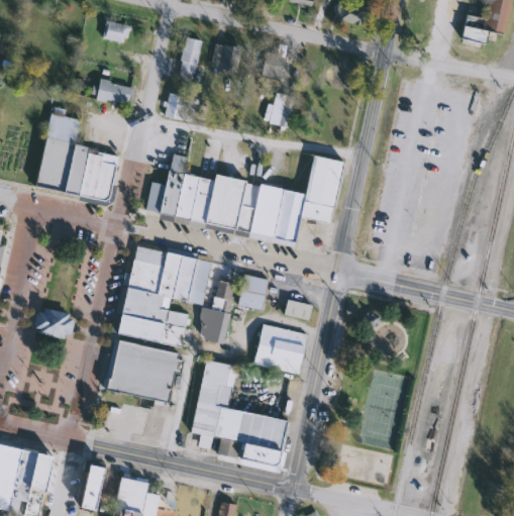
[(371,6),(366,26),(336,19),(340,0),(371,6)]
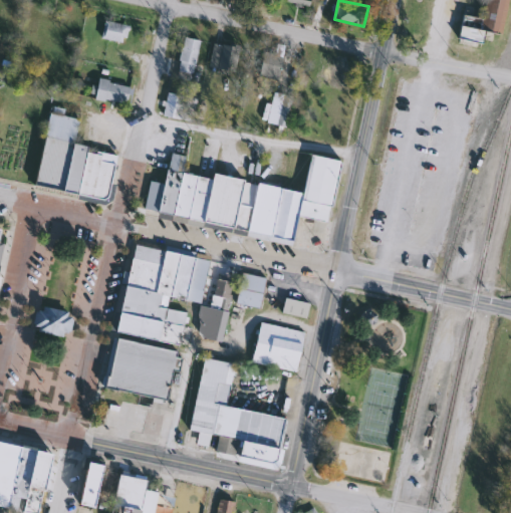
[(508,0),(502,33),(486,30),(483,43),(460,39),(464,14),(481,17),(484,0),(508,0)]
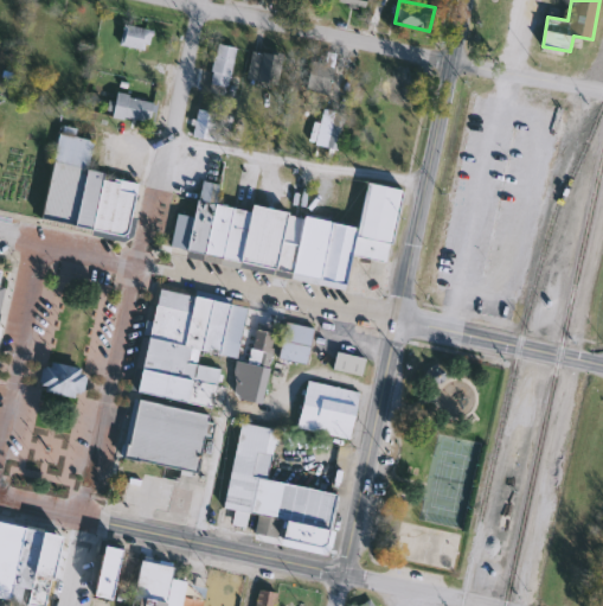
[(121,44),(124,24),(154,29),(151,50),(121,44)]
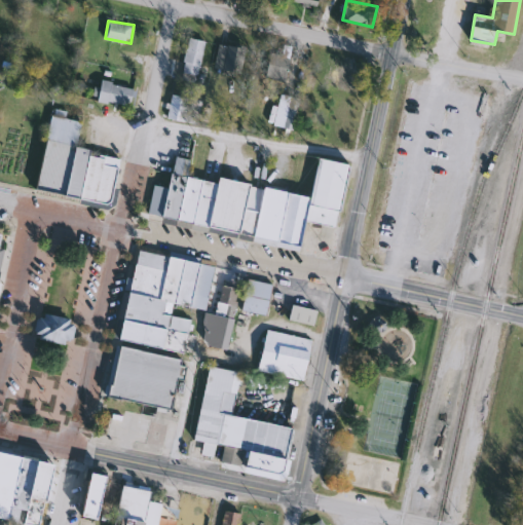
[(204,40),(197,80),(182,78),(189,37),(204,40)]
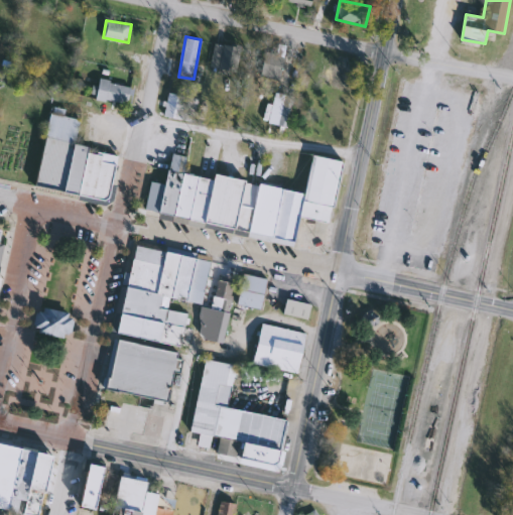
[(211,67),(217,40),(243,47),(236,73),(211,67)]
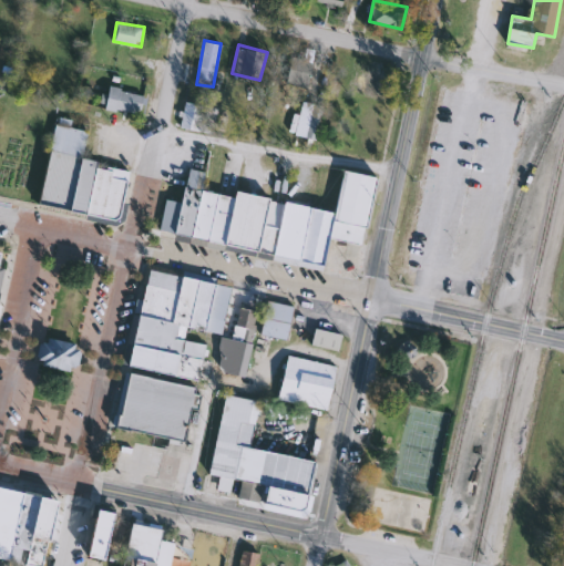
[(315,50),(308,88),(287,83),(291,57),(305,59),(307,49),(315,50)]
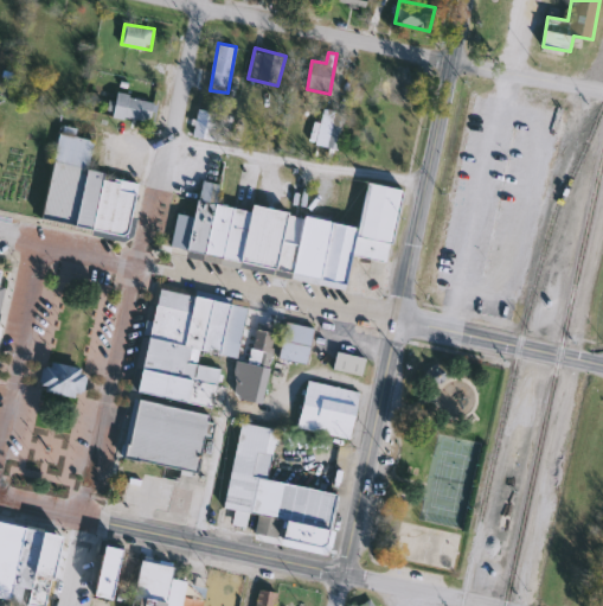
[(415,82),(410,103),(383,96),(387,75),(415,82)]
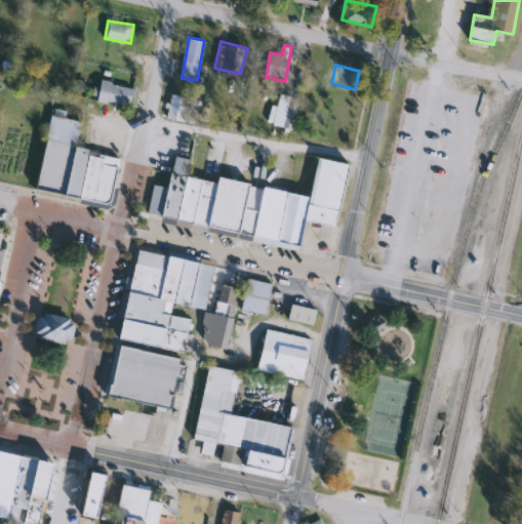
[(96,96),(102,78),(134,87),(129,105),(96,96)]
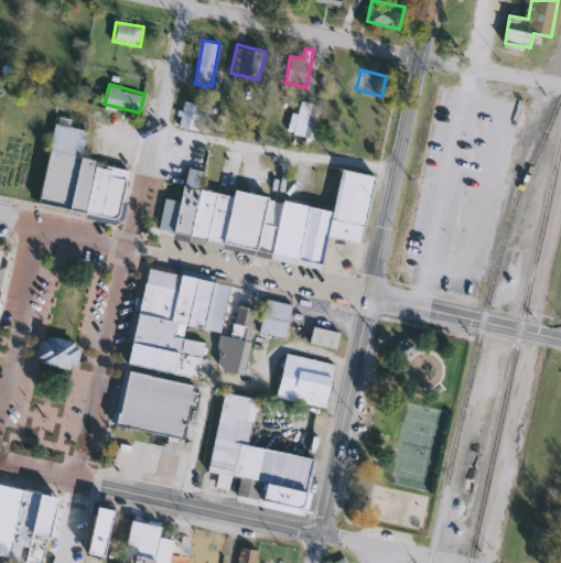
[(200,130),(179,125),(185,99),(206,105),(200,130)]
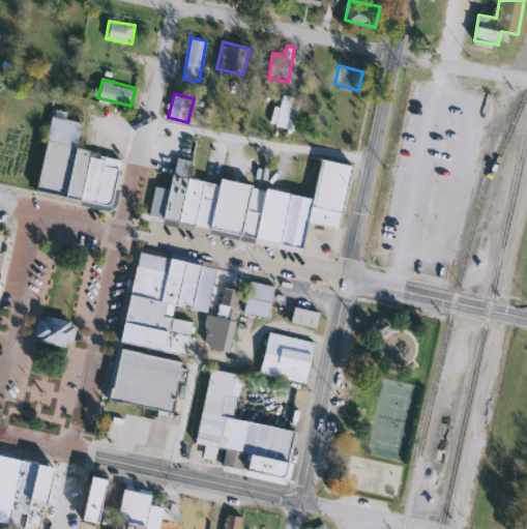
[(276,126),(284,94),(302,98),(295,130),(276,126)]
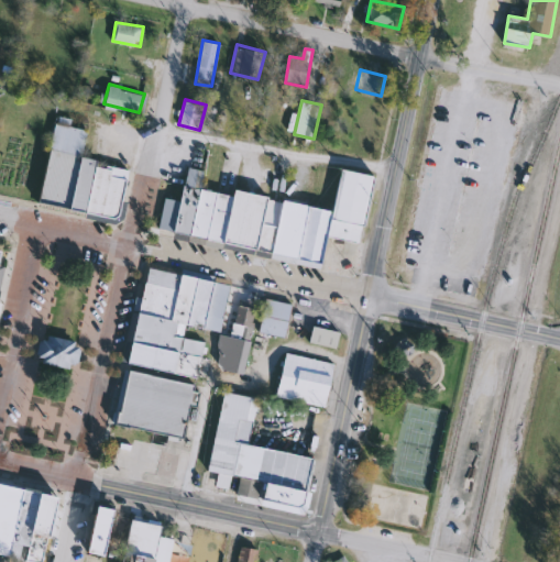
[(120,217),(41,202),(57,116),(73,118),(72,125),(88,129),(81,158),(130,167),(120,217)]
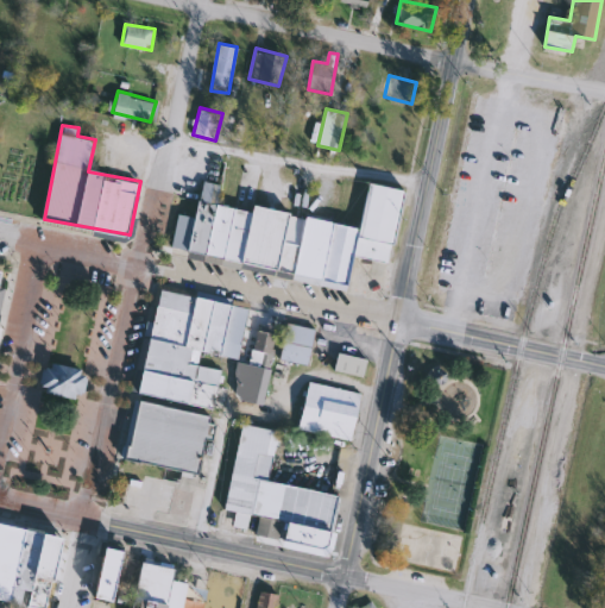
[(348,283),(171,252),(178,213),(196,217),(203,180),(221,183),(218,204),(254,211),(254,207),(363,226),(370,182),(403,188),(390,262),(353,256),(348,283)]
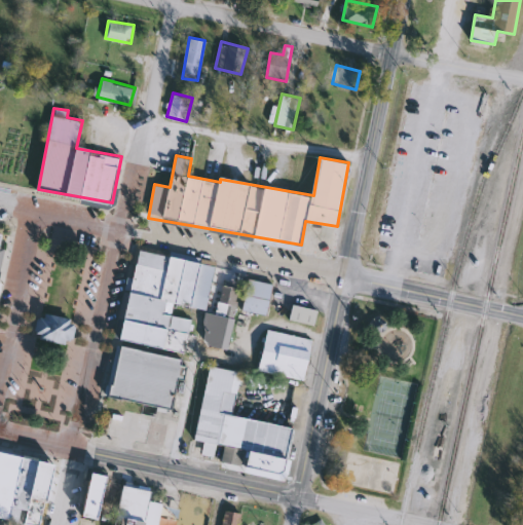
[(0,295),(0,237),(10,239),(0,295)]
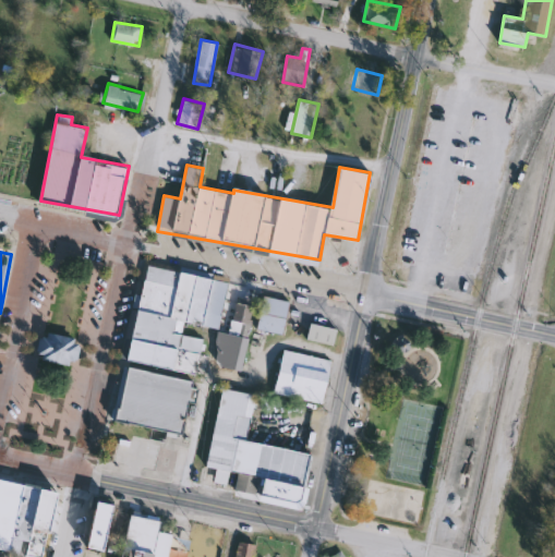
[(128,361),(145,261),(229,276),(219,329),(186,323),(184,335),(203,339),(196,373),(128,361)]
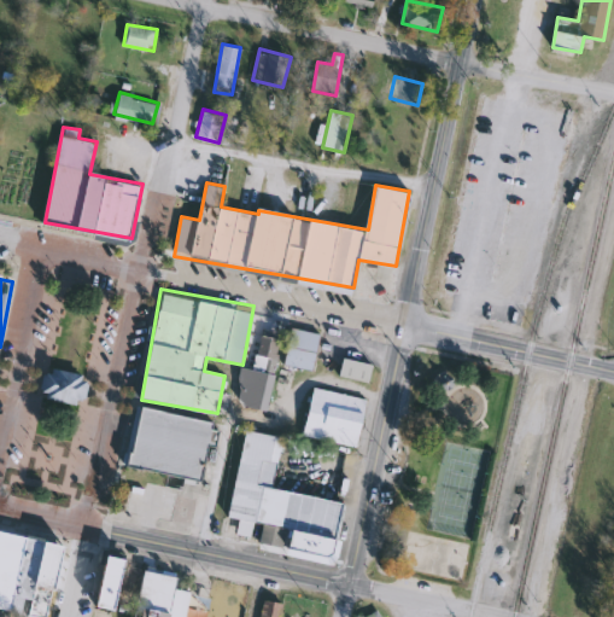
[(314,370),(285,365),(292,327),(321,333),(314,370)]
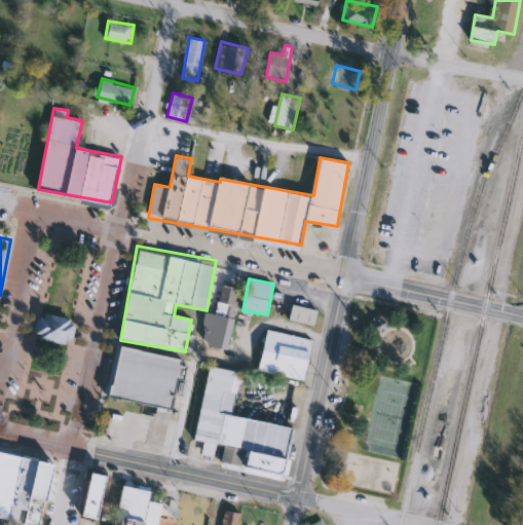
[(229,338),(213,334),(225,279),(241,283),(229,338)]
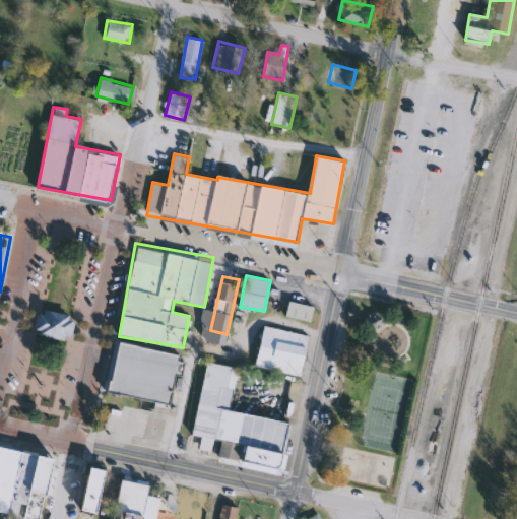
[(315,306),(311,322),(285,316),(289,301),(315,306)]
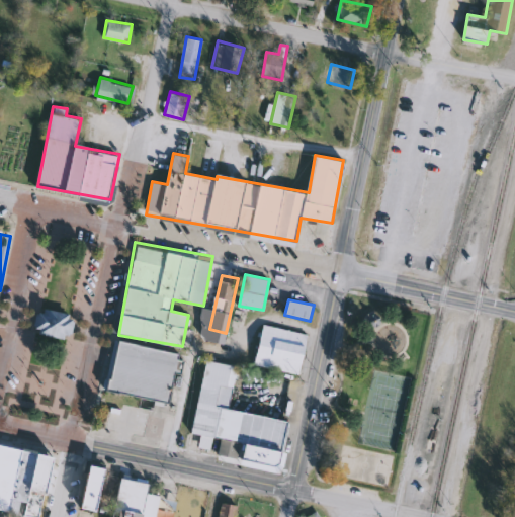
[(308,333),(299,374),(255,365),(262,325),(308,333)]
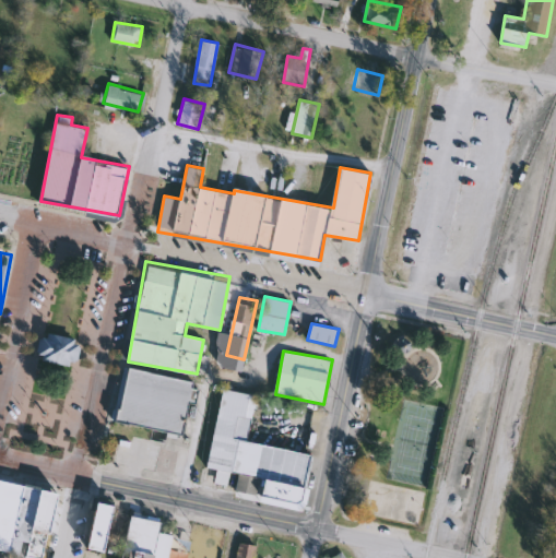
[(117,423),(127,369),(192,380),(184,434),(117,423)]
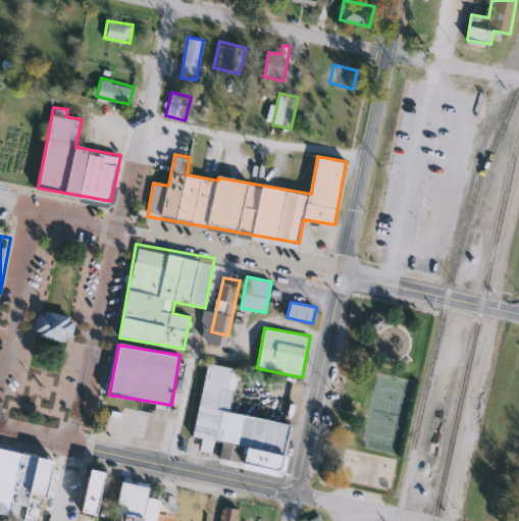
[(290,423),(281,469),(220,458),(223,443),(214,440),(212,453),(201,451),(203,439),(194,437),(207,363),(232,368),(229,389),(235,391),(230,412),(290,423)]
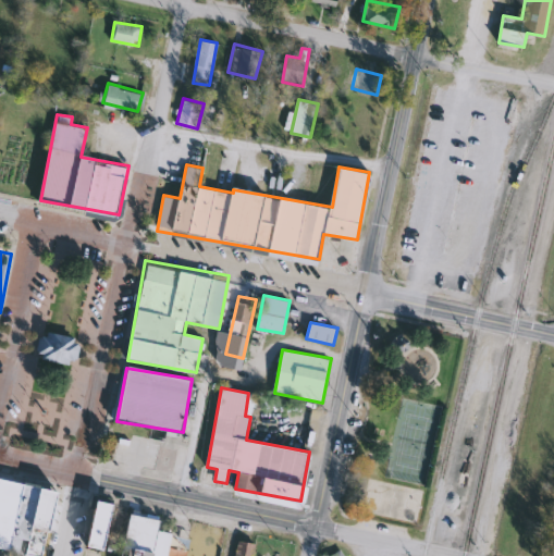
[(0,479),(57,490),(44,555),(38,555),(0,548),(0,479)]
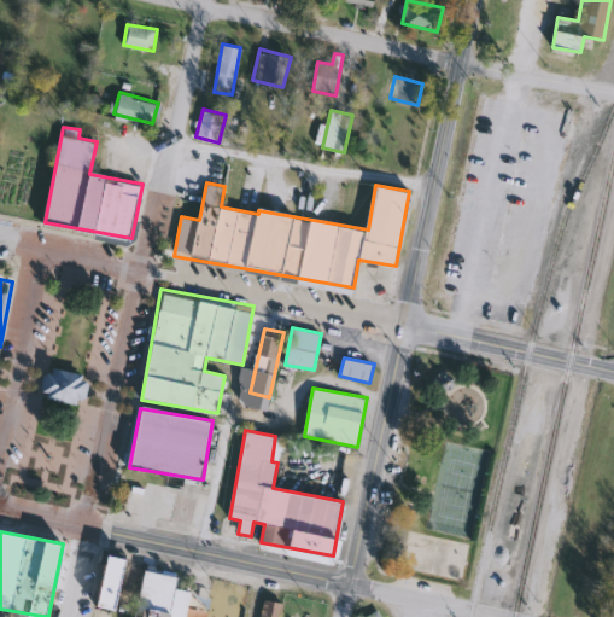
[(97,606),(107,556),(124,559),(113,610),(97,606)]
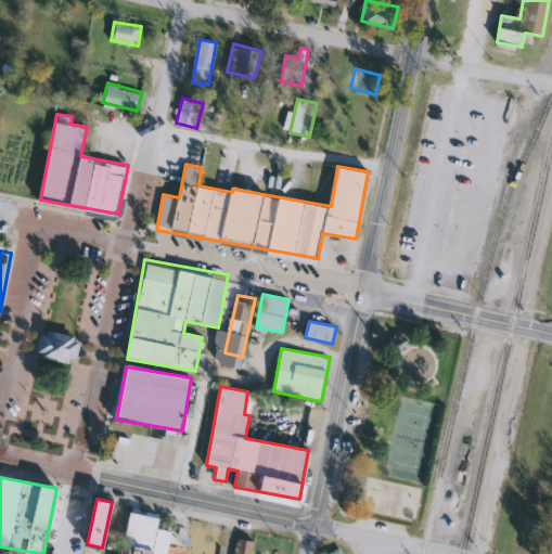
[(153,552),(123,546),(129,511),(159,516),(153,552)]
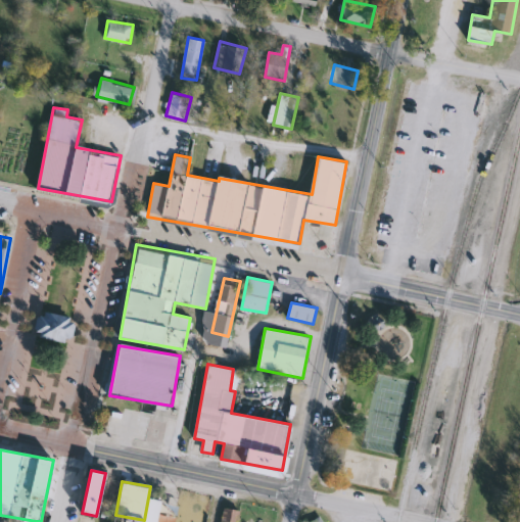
[(221,521),(224,507),(240,510),(237,521),(221,521)]
